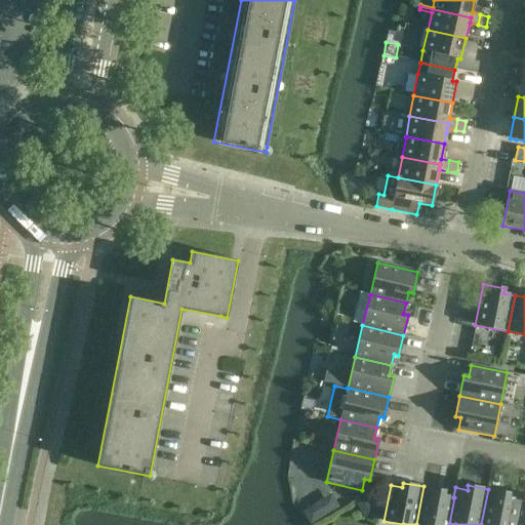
[(423,486),(416,524),(449,524),(450,524),(449,524),(454,497),(453,497),(444,495),(444,490),(423,486)]
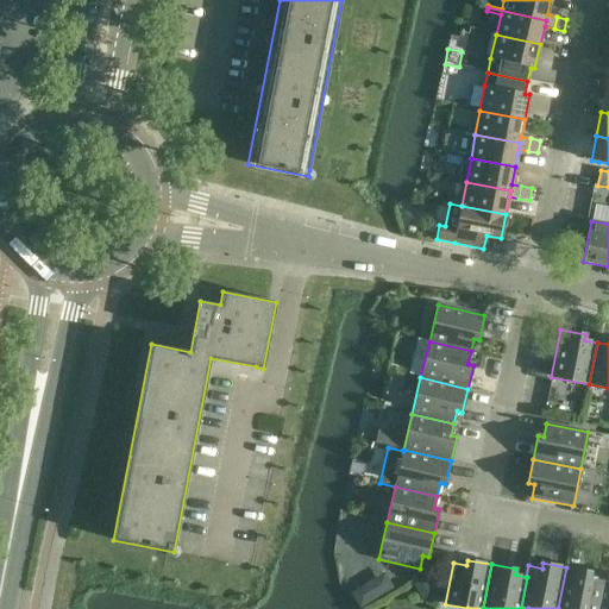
[(558,608),(596,608),(602,579),(590,577),(591,572),(566,567),(558,608)]
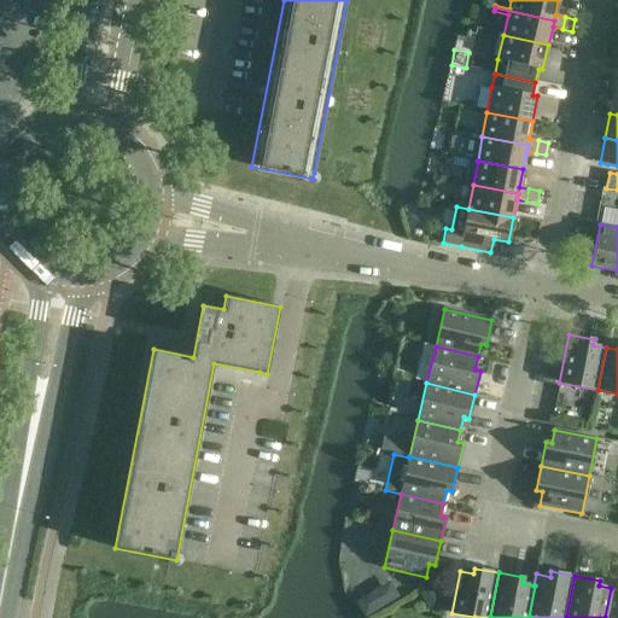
[(433,586),(420,594),(429,610),(442,602),(433,586)]
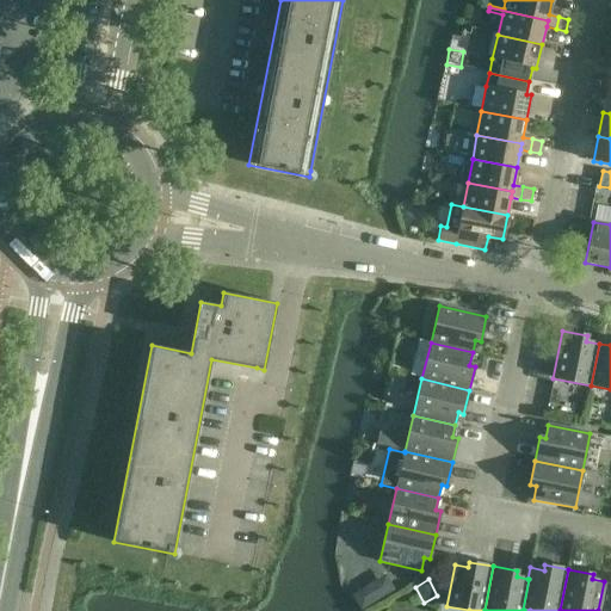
[(598,610),(610,610),(610,582),(604,581),(598,610)]
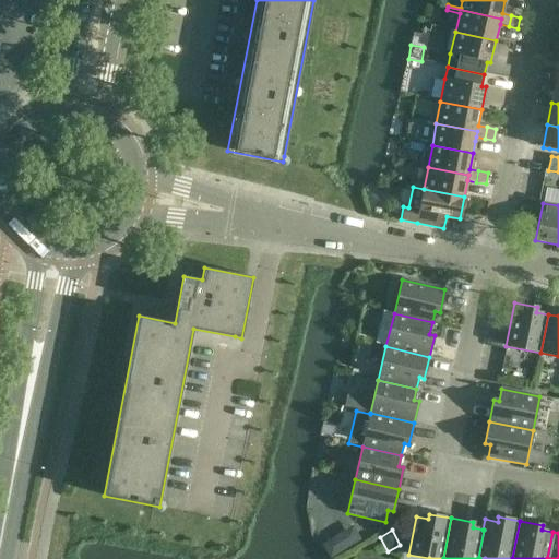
[(337,534),(321,544),(330,558),(346,549),(337,534)]
